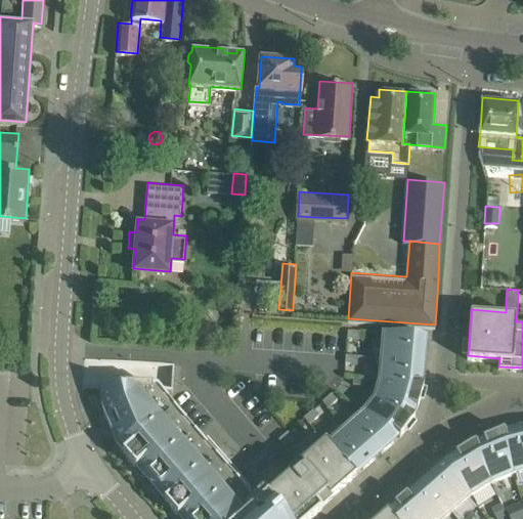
[(360,328),(348,327),(348,335),(359,336),(359,338),(366,338),(367,328),(360,327),(360,328)]
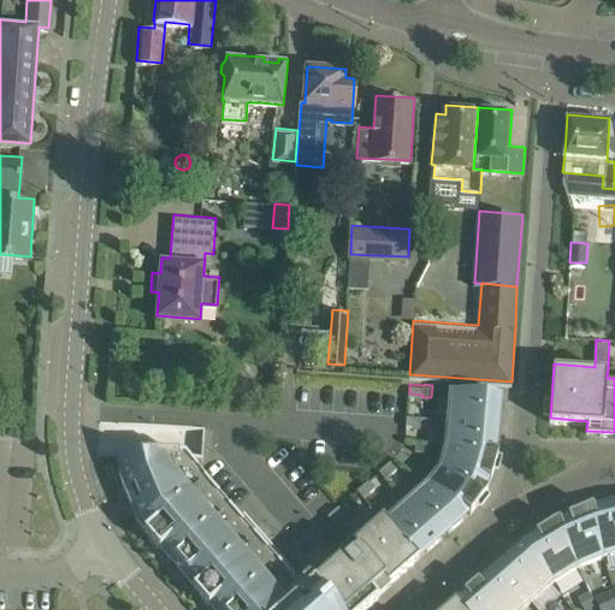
[(450,386),(448,414),(494,419),(495,409),(500,409),(501,391),(450,386)]
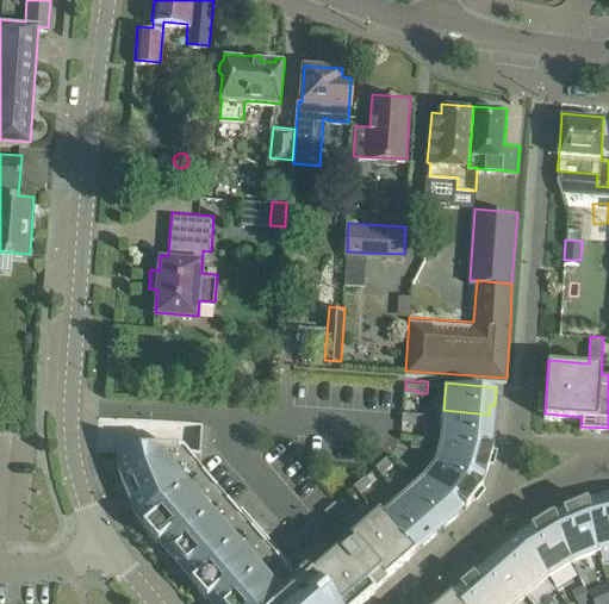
[(417,410),(403,410),(402,419),(417,421),(417,410)]
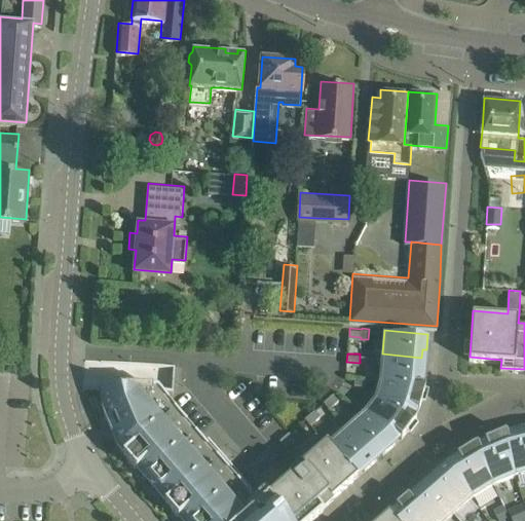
[(380,378),(419,381),(420,374),(424,374),(425,358),(421,358),(382,354),(380,378)]
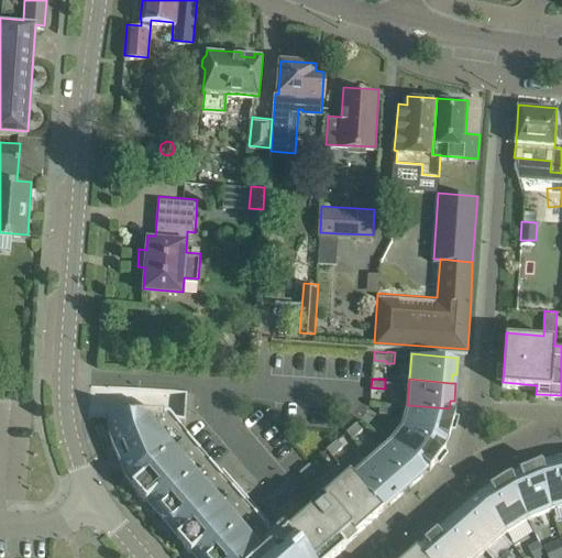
[(132,409),(101,407),(107,431),(116,451),(123,466),(134,481),(146,495),(171,524),(191,546),(200,557),(427,557),(420,549),(417,546),(383,507),(381,504),(353,473),(350,470),(324,492),(322,494),(324,498),(294,523),(287,516),(271,529),(232,484),(178,423),(169,413),(151,412),(152,404),(132,403),(132,409)]
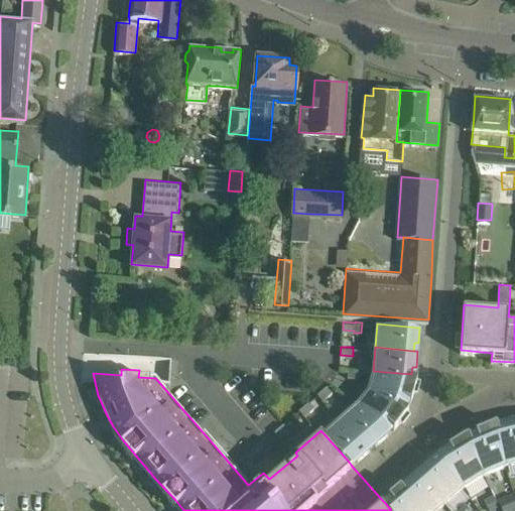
[(373,373),(369,388),(404,404),(407,397),(411,399),(417,378),(417,375),(411,374),(373,371),(373,373)]
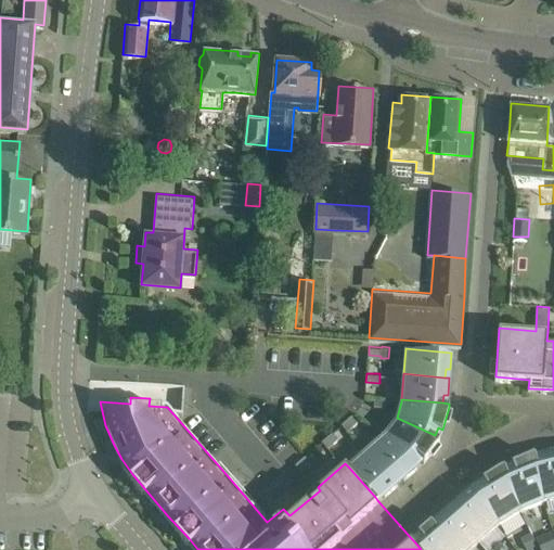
[(358,420),(351,413),(342,422),(348,429),(358,420)]
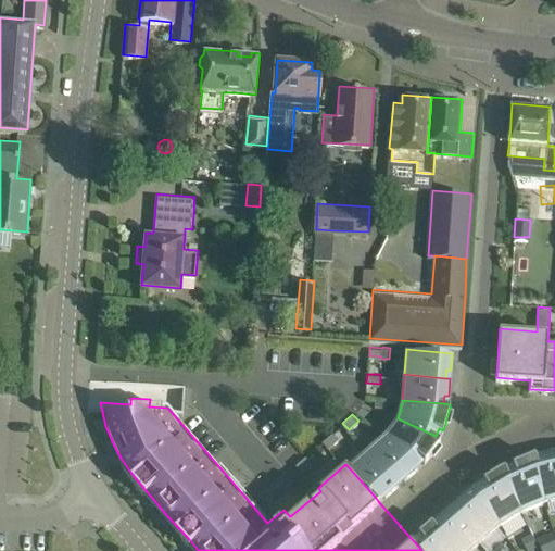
[(436,436),(398,418),(387,430),(415,463),(421,458),(425,461),(440,441),(441,439),(436,436)]
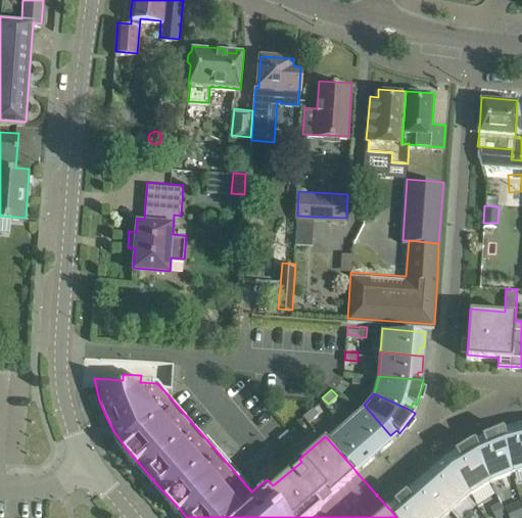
[(354,415),(346,422),(372,452),(378,446),(380,449),(393,438),(390,435),(364,405),(354,415)]
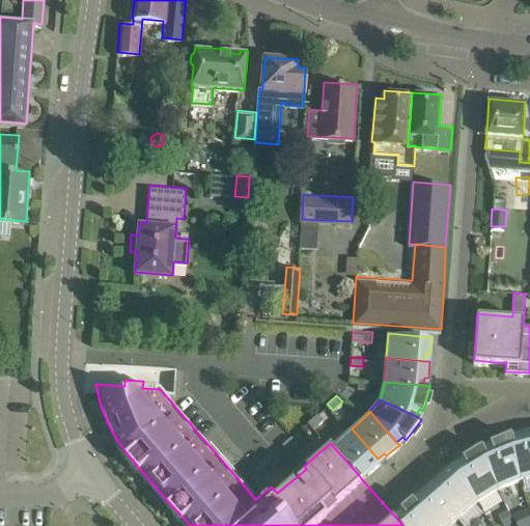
[(313,426),(323,418),(317,412),(308,420),(313,426)]
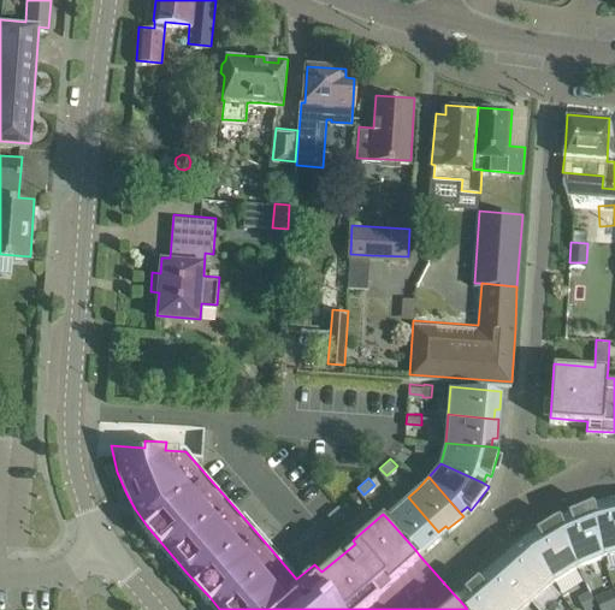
[(386,517),(417,551),(424,544),(427,548),(441,536),(438,532),(408,497),(386,517)]
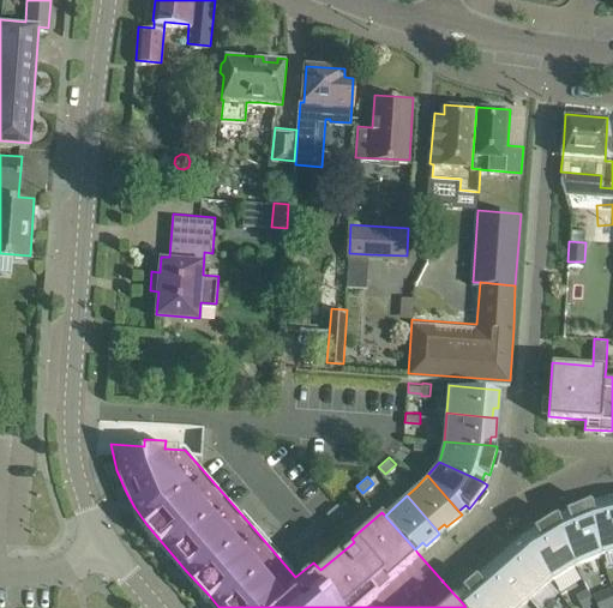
[(602,504),(593,506),(602,552),(612,548),(612,495),(601,499),(602,504)]
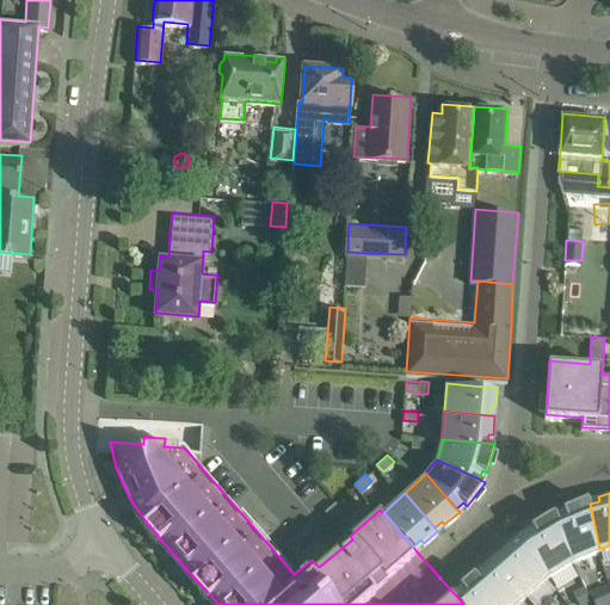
[(332,516),(343,506),(336,499),(325,508),(332,516)]
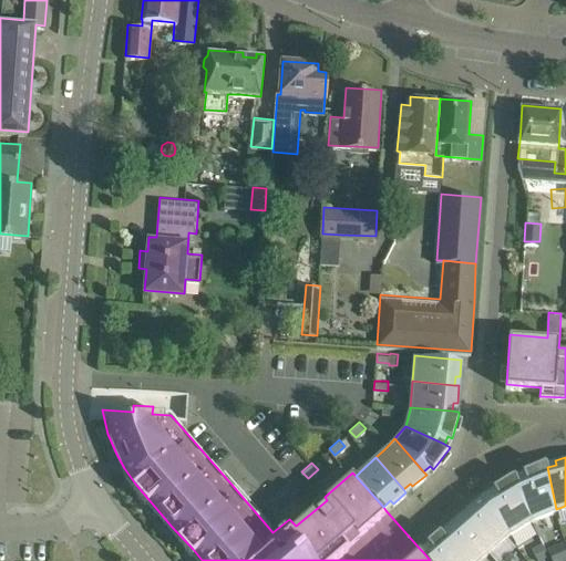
[(517,479),(532,519),(556,509),(547,467),(546,463),(542,464),(523,471),(525,476),(517,479)]
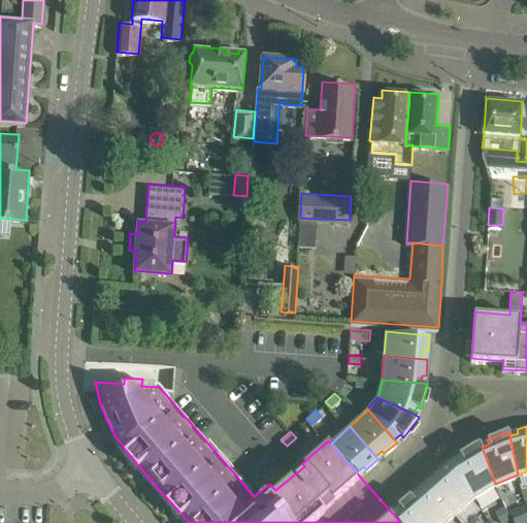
[(461,458),(455,462),(474,497),(495,484),(482,447),(480,443),(474,445),(459,455),(461,458)]
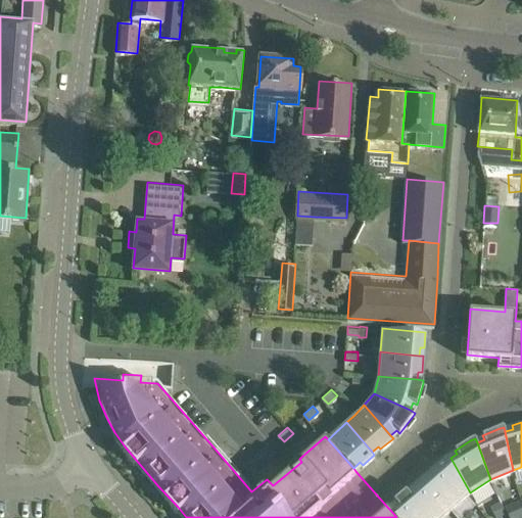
[(242,464),(250,473),(276,452),(268,442),(242,464)]
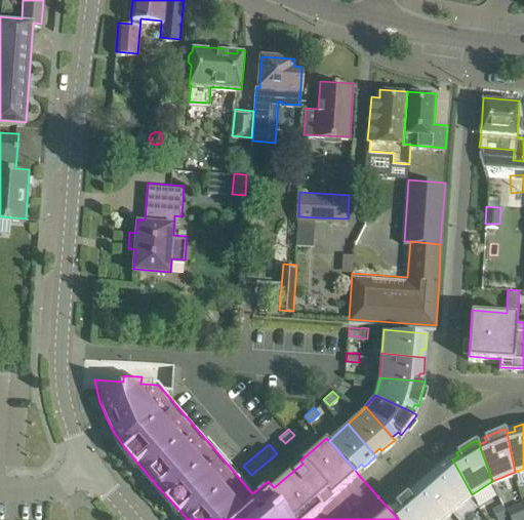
[(435,474),(429,479),(454,509),(472,494),(452,460),(450,456),(446,458),(432,471),(435,474)]
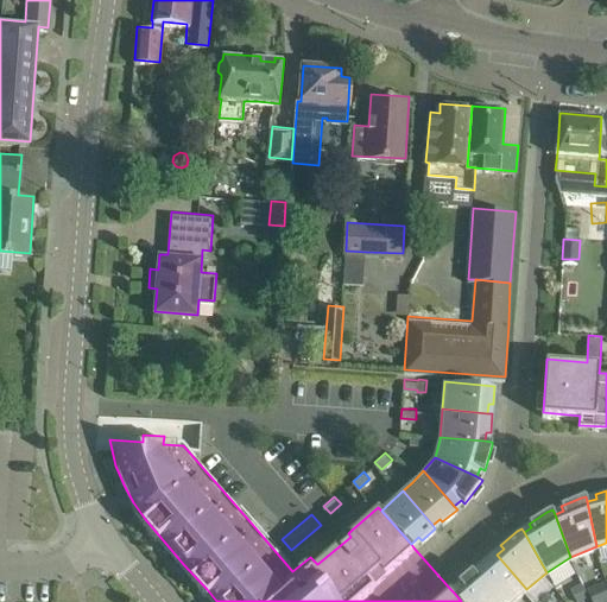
[(482,568),(475,574),(499,601),(511,601),(526,589),(497,555),(493,551),(479,564),(482,568)]
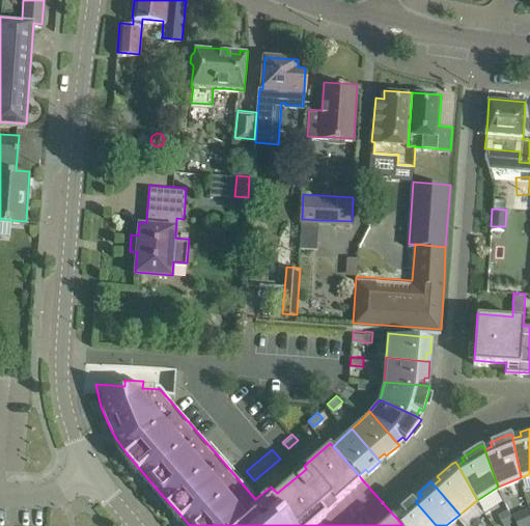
[(402,511),(396,518),(402,525),(436,525),(415,501),(412,498),(399,508),(402,511)]
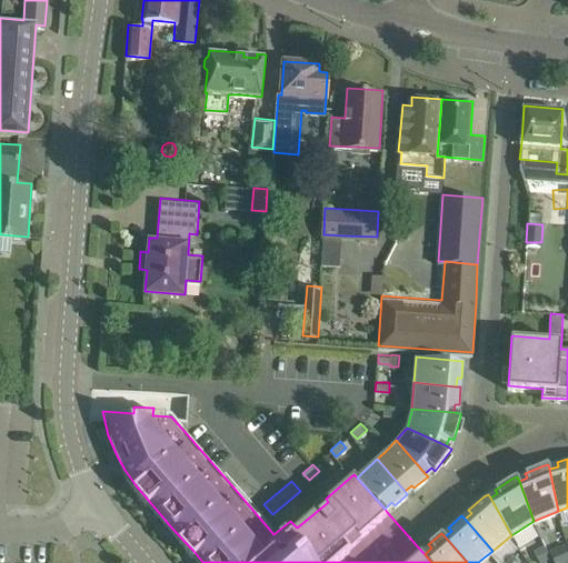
[(544,543),(536,548),(542,561),(551,556),(544,543)]
